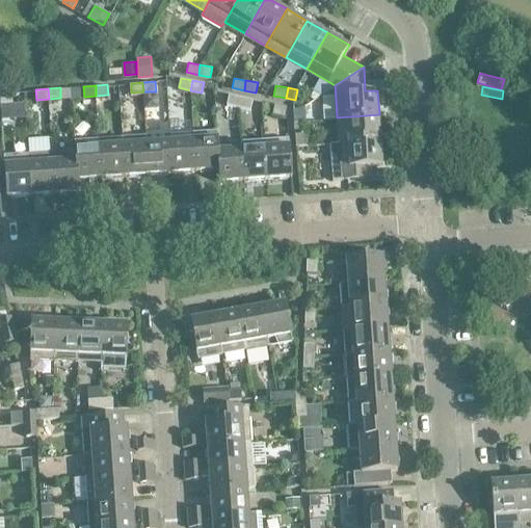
[(0,93),(1,102),(12,101),(11,91),(0,91),(0,93)]
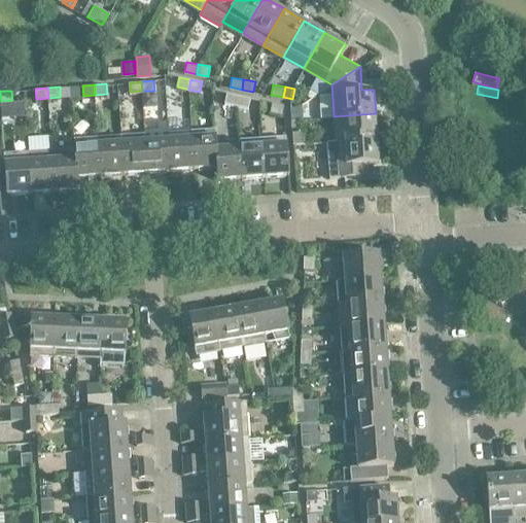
[(226,93),(225,103),(237,105),(239,95),(226,93)]
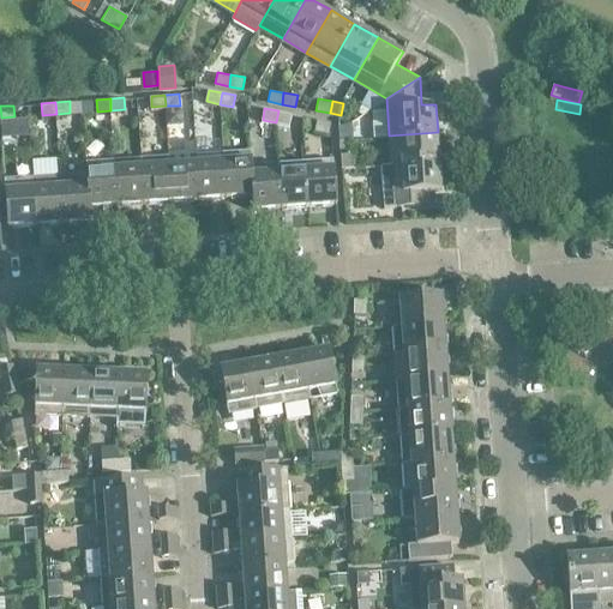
[(289,125),(292,113),(278,110),(276,122),(289,125)]
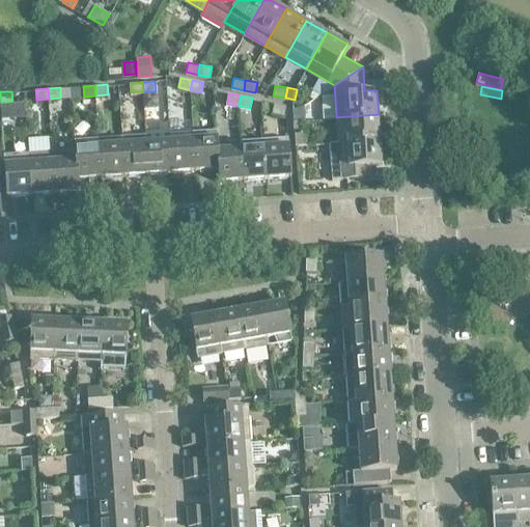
[(273,113),(285,115),(286,105),(275,103),(273,113)]
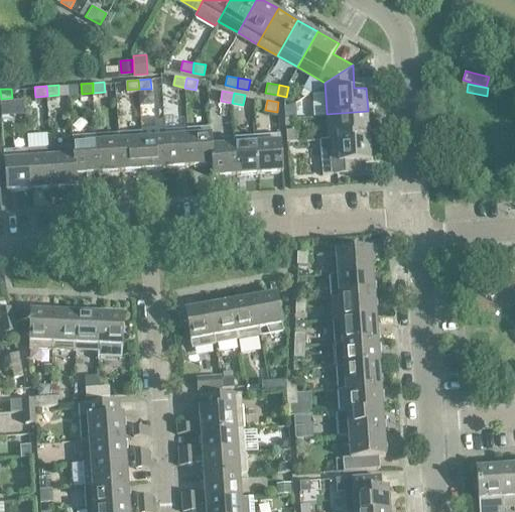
[(223,105),(223,113),(245,114),(245,106),(223,105)]
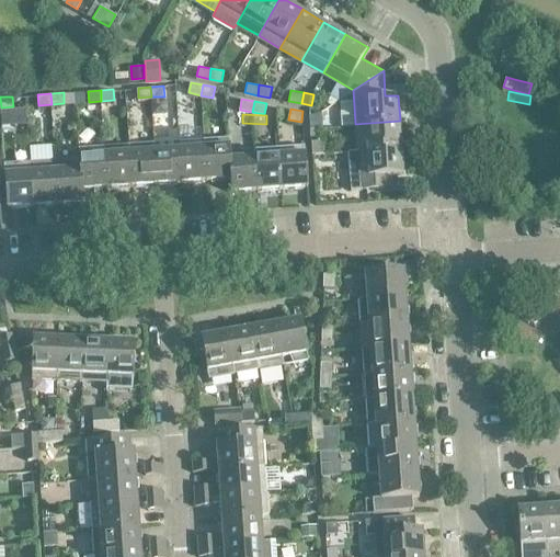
[(355,124),(357,149),(401,146),(400,121),(355,124)]
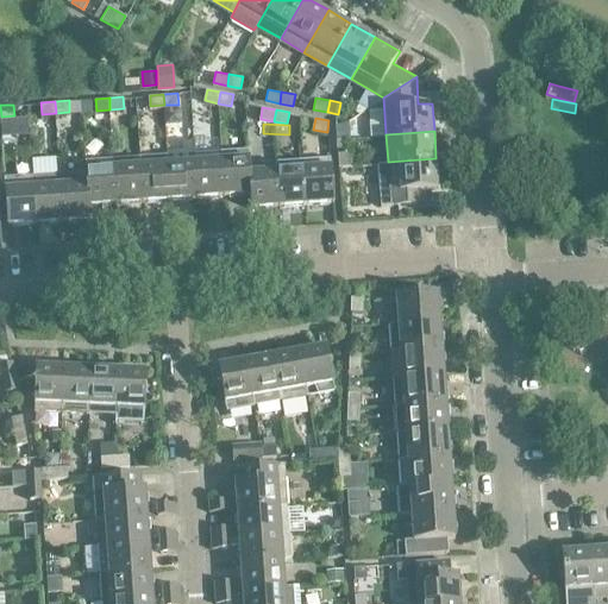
[(183,149),(167,150),(168,153),(168,162),(170,197),(198,196),(195,159),(194,152),(194,149),(194,139),(183,139),(183,149)]
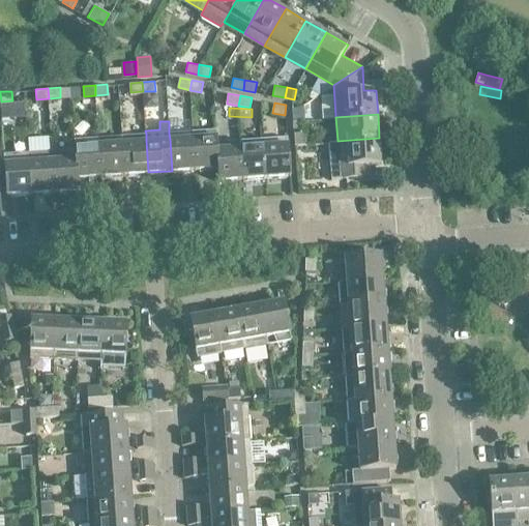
[(217,128),(193,130),(194,138),(196,169),(218,168),(217,141),(217,128)]
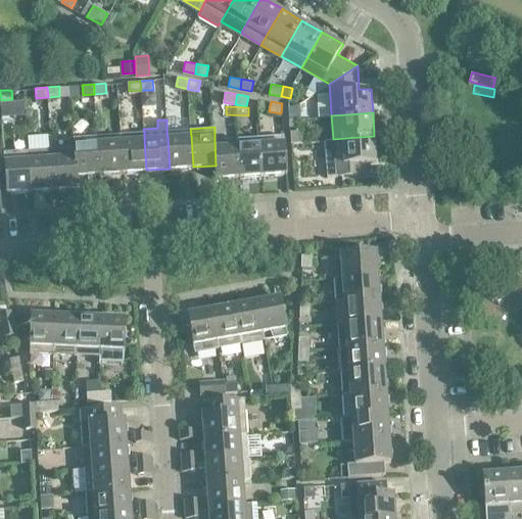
[(190,129),(167,131),(168,137),(170,169),(193,167),(191,136),(190,129)]
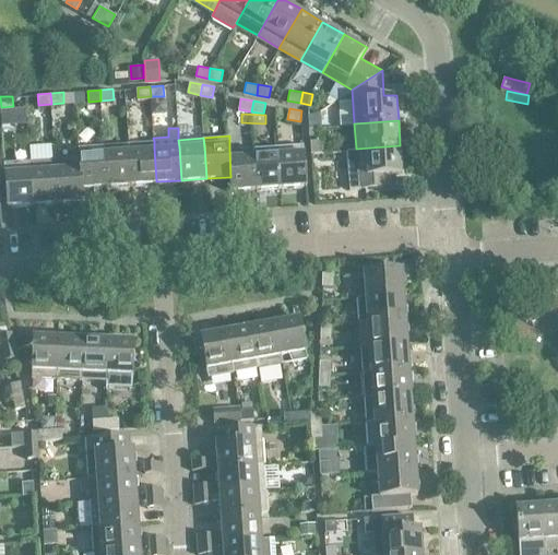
[(310,139),(311,152),(321,151),(320,138),(310,139)]
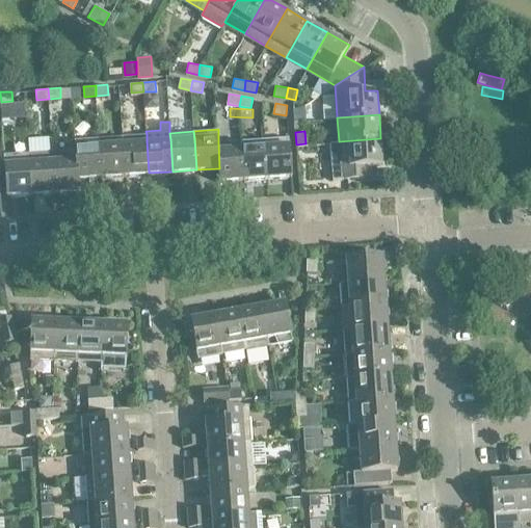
[(147,134),(123,135),(124,143),(123,143),(126,175),(149,173),(147,141),(147,134)]
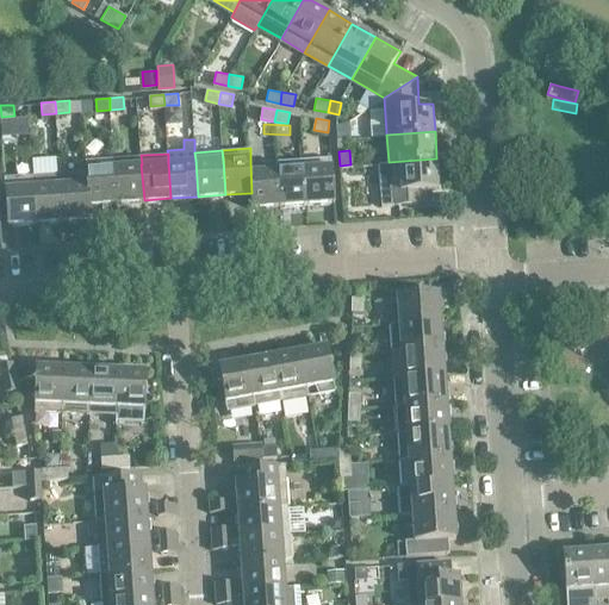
[(142,164),(141,155),(112,157),(113,166),(115,166),(117,203),(144,200),(141,164),(142,164)]
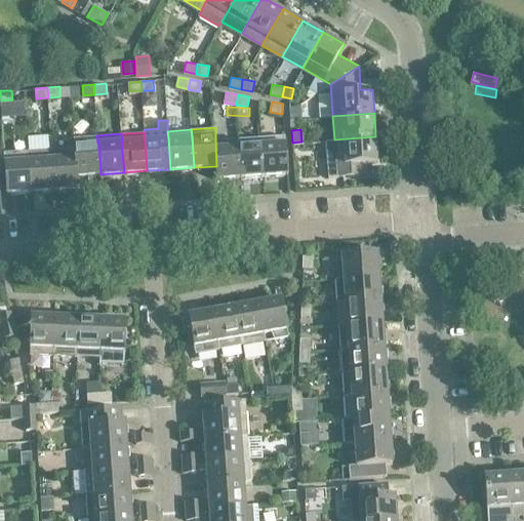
[(288,173),(285,134),(262,136),(265,174),(288,173)]
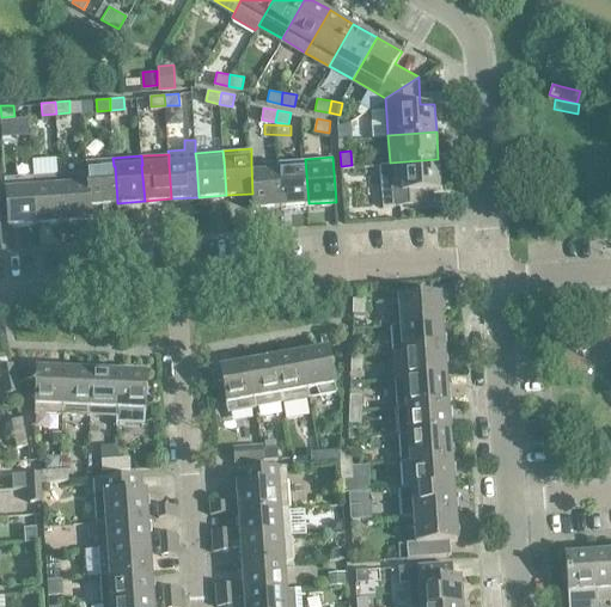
[(112,158),(86,159),(86,169),(86,171),(87,183),(89,183),(90,204),(91,204),(117,203),(115,166),(114,166),(112,158)]
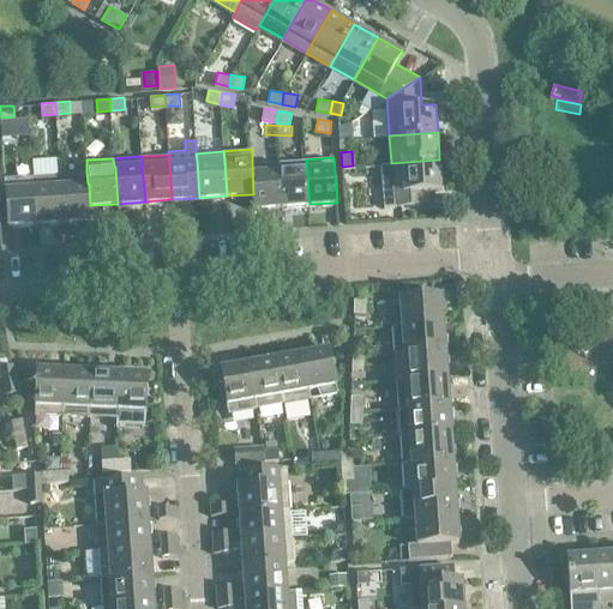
[(278,161),(282,206),(310,204),(306,160),(278,161)]
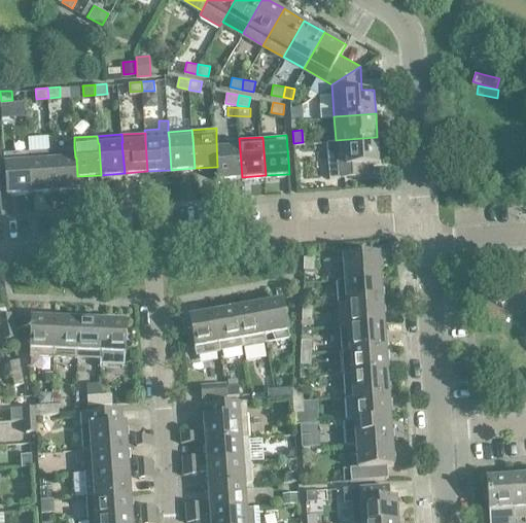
[(329,176),(367,174),(366,162),(379,161),(377,137),(336,140),(327,140),(329,176)]
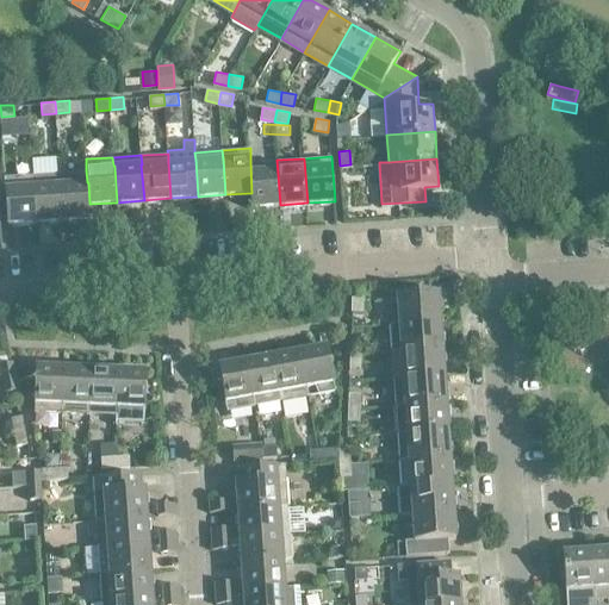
[(252,193),(253,207),(280,205),(277,160),(250,162),(252,193)]
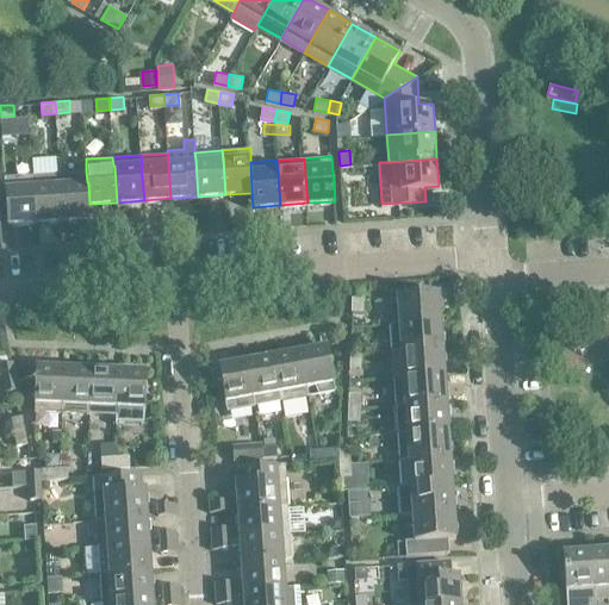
[(87,182),(86,170),(60,173),(63,220),(92,218),(91,204),(89,204),(88,182),(87,182)]
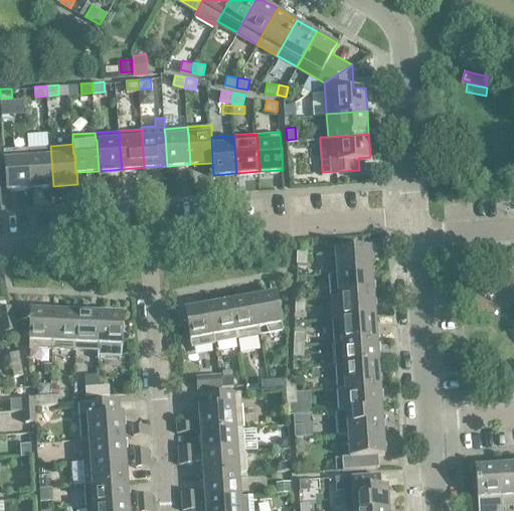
[(50,146),(27,147),(28,157),(30,187),(53,186),(50,146)]
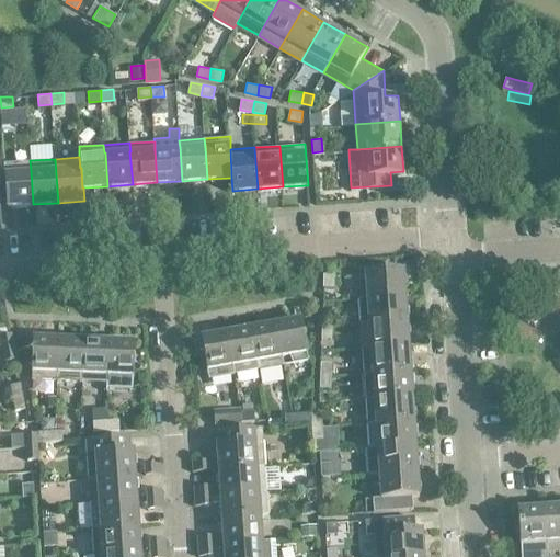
[(31,171),(6,173),(8,206),(33,204),(31,171)]
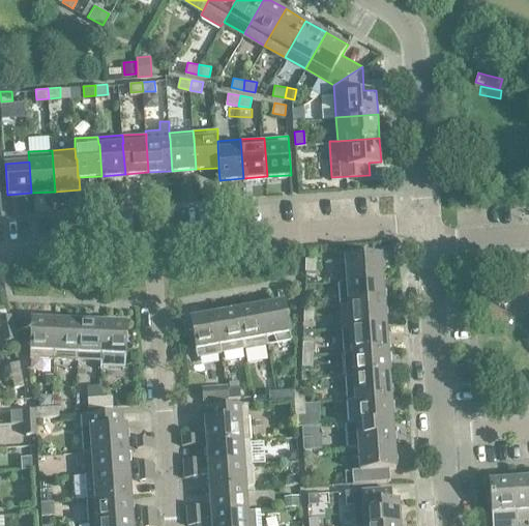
[(382,253),(346,256),(347,280),(383,276),(382,253)]
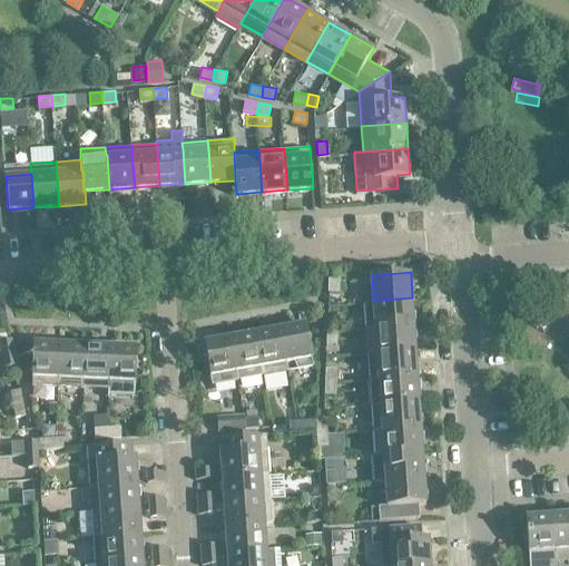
[(329,290),(340,291),(341,277),(330,276),(329,290)]
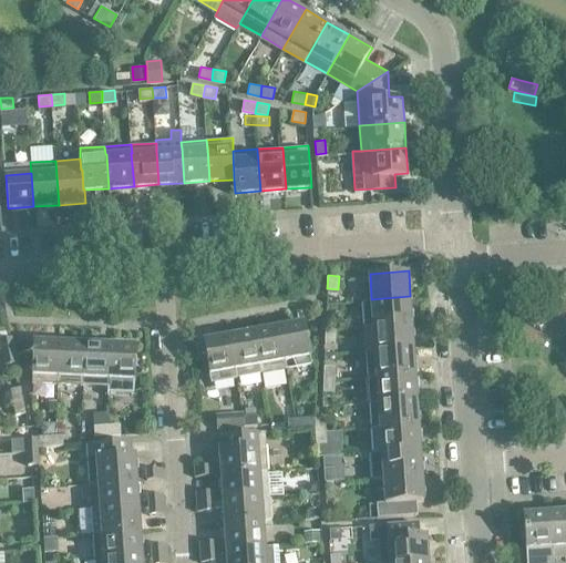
[(363,299),(364,326),(373,326),(373,325),(412,323),(410,296),(371,299),(363,299)]
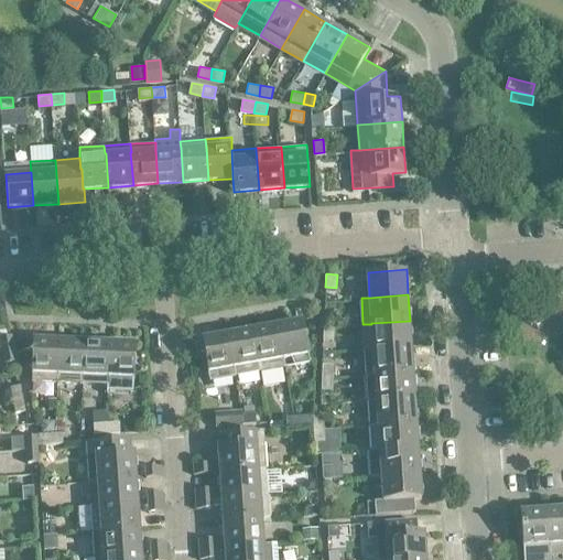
[(303,320),(278,324),(284,357),(291,355),(295,363),(311,361),(303,320)]
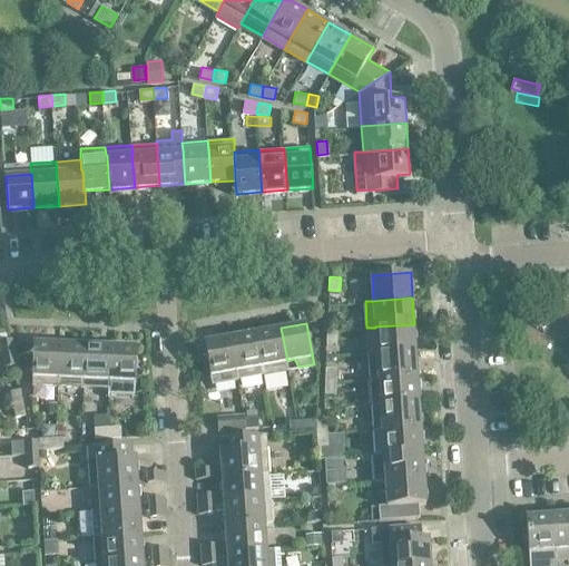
[(375,327),(375,328),(376,351),(376,352),(415,350),(414,324),(375,327)]
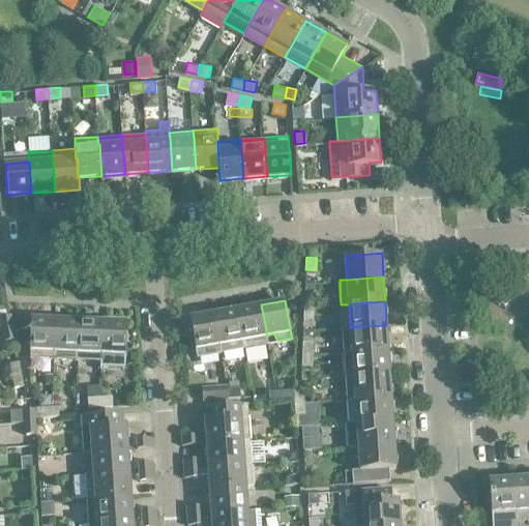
[(242,340),(244,347),(268,343),(267,335),(261,304),(237,309),(243,340),(242,340)]
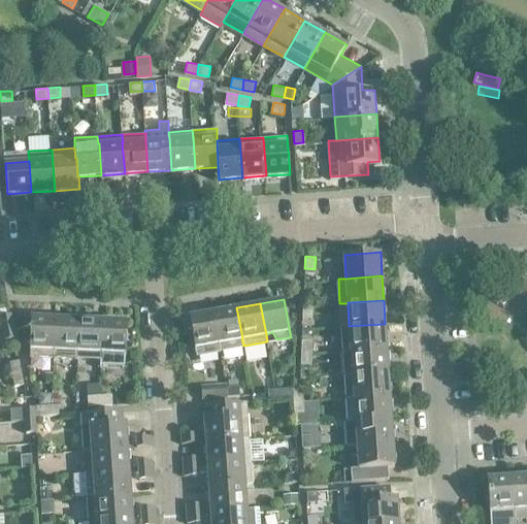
[(303,304),(303,317),(314,317),(314,304),(303,304)]
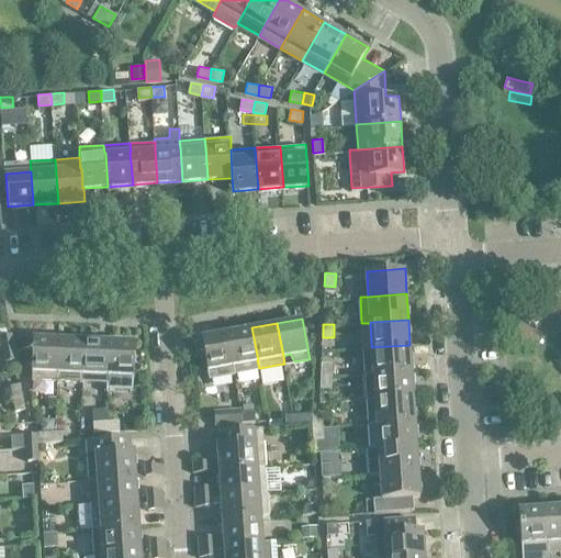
[(235,372),(259,368),(257,360),(258,360),(251,327),(227,332),(233,365),(234,365),(235,372)]
